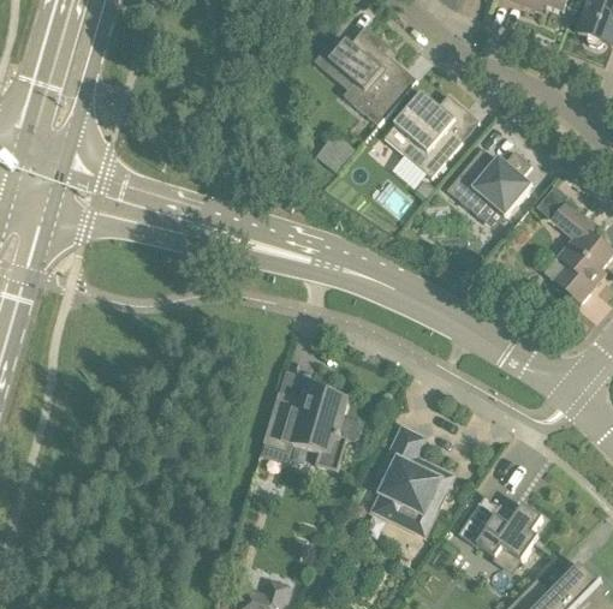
[(588,0),(576,33),(587,36),(585,39),(587,43),(596,47),(600,45),(601,41),(611,45),(612,37),(612,0),(588,0)]
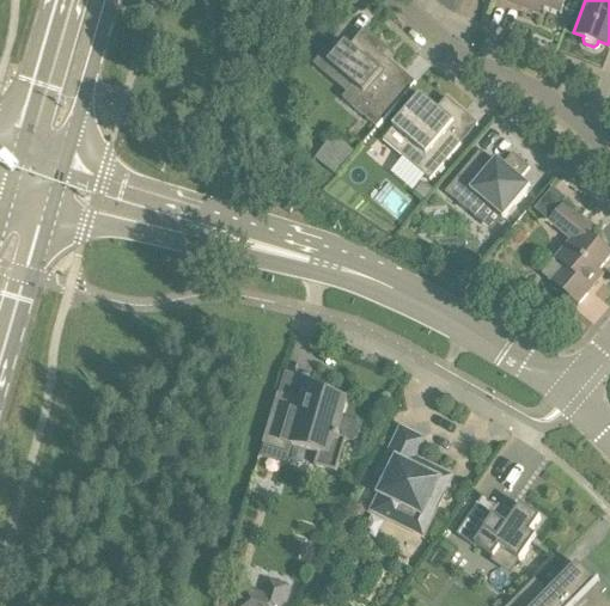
[(311,61),(346,90),(341,95),(376,124),(395,102),(382,91),(401,68),(382,53),(388,46),(364,25),(348,43),(343,38),(331,53),(328,50),(328,51),(323,47),(311,61)]
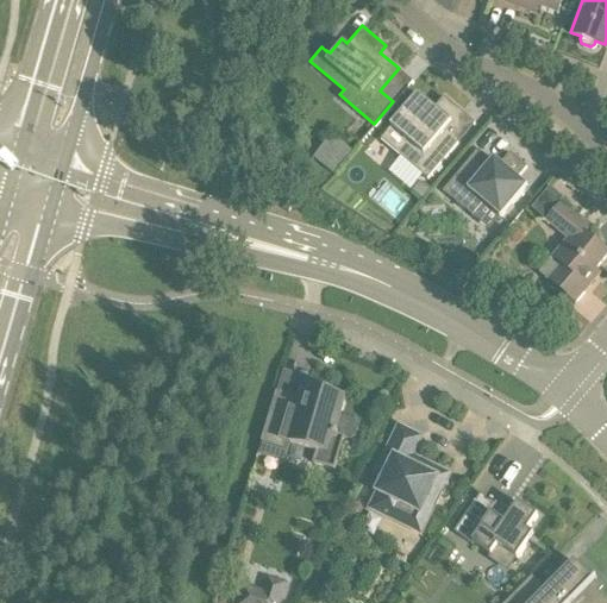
[(417,90),(379,136),(399,152),(386,168),(407,187),(420,171),(426,176),(456,140),(442,129),(460,108),(443,94),(433,105),(417,90)]
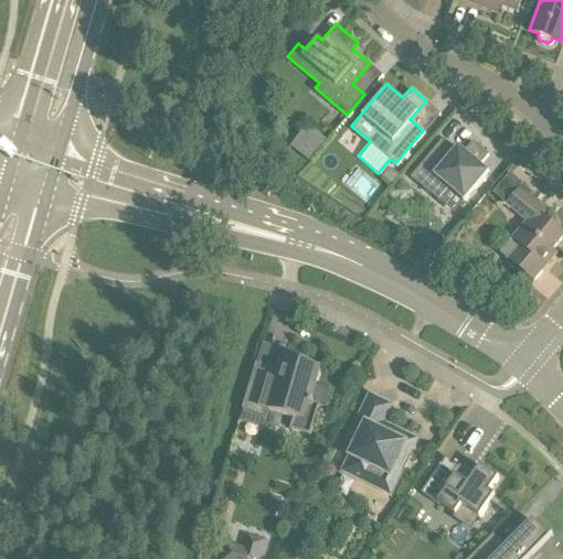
[(306,121),(290,140),(309,157),(326,137),(306,121)]
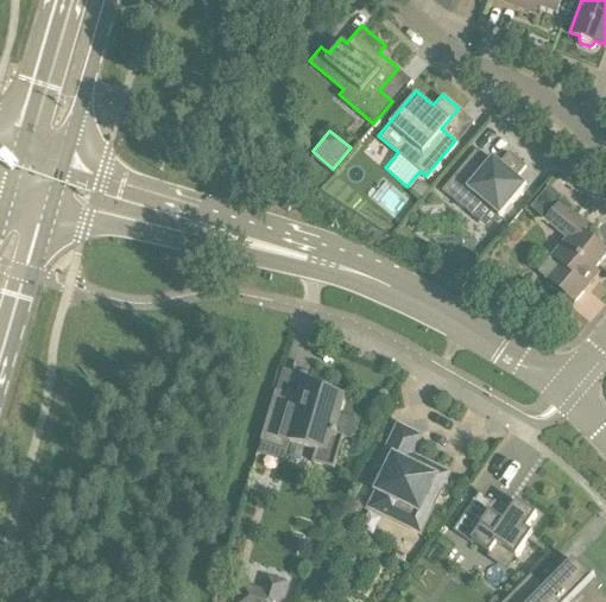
[(507,149),(498,160),(492,154),(486,162),(473,151),(475,149),(474,147),(441,188),(488,227),(525,183),(516,175),(524,164),(507,149)]
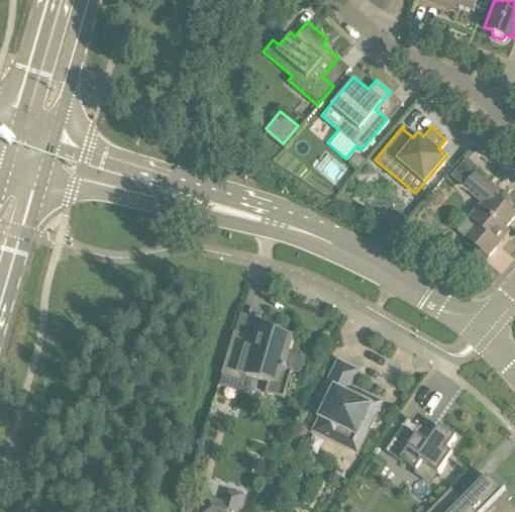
[(348,159),(346,162),(353,168),(356,165),(357,166),(363,159),(354,151),(348,159)]
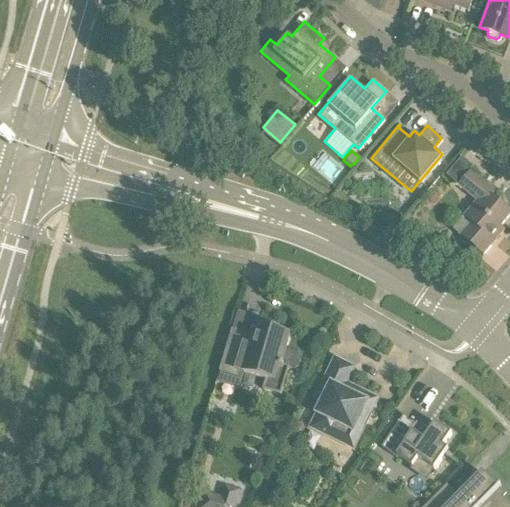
[(498,189),(472,166),(459,181),(477,196),(470,204),(479,212),(474,218),(472,217),(460,231),(483,250),(504,225),(501,222),(509,210),(509,205),(495,193),(498,189)]
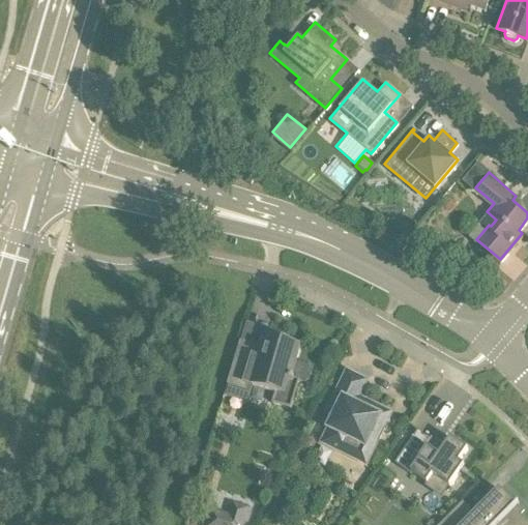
[(285,331),(266,326),(261,343),(240,336),(227,379),(245,385),(246,383),(273,391),(270,401),(289,407),(298,378),(302,379),(306,377),(309,373),(309,369),(306,363),(302,360),(295,358),(300,343),(283,338),(285,331)]
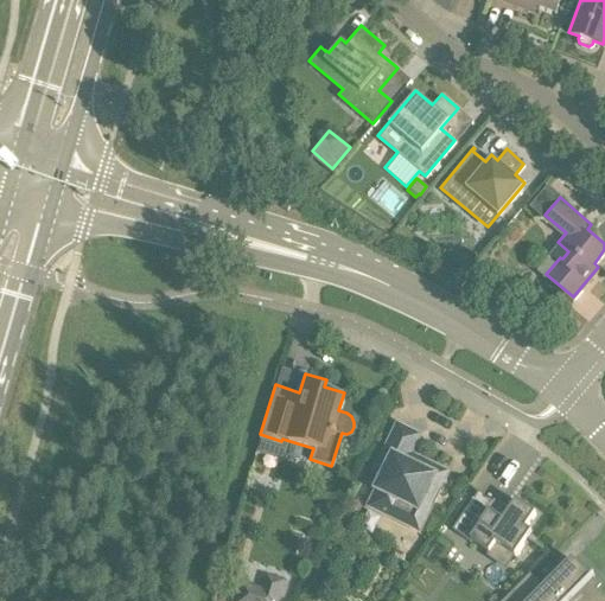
[(367,504),(416,528),(445,470),(408,452),(416,433),(396,423),(374,468),(382,473),(367,504)]
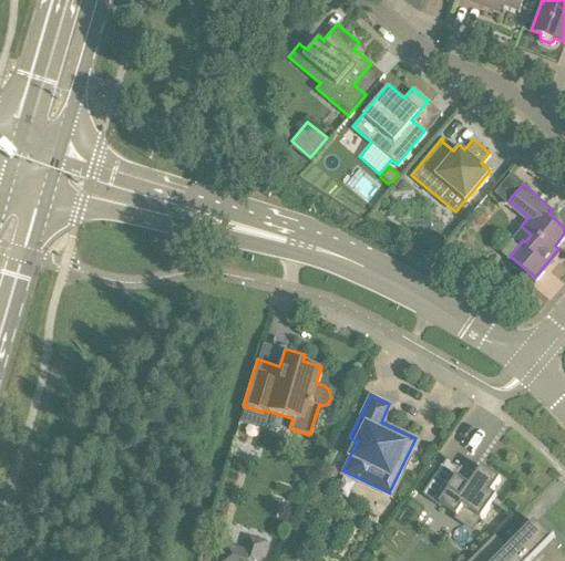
[(481,465),(473,476),(445,457),(420,492),(438,505),(439,502),(454,515),(461,505),(479,517),(495,495),(490,490),(499,478),(481,465)]
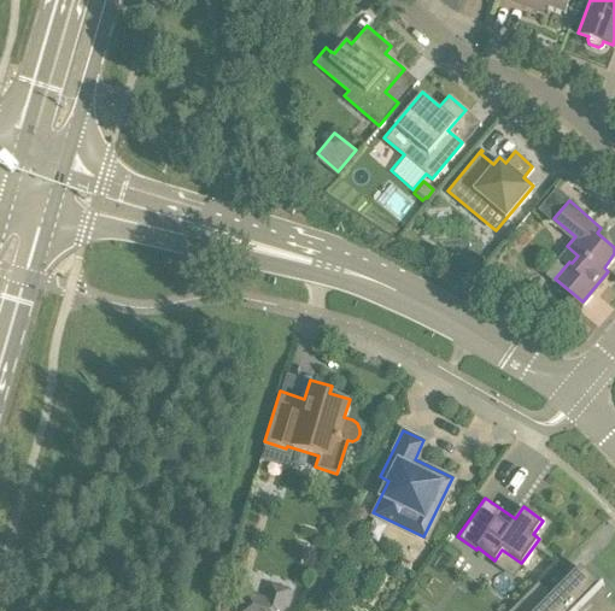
[(614,610),(614,606),(605,597),(609,593),(602,586),(603,585),(601,582),(599,585),(580,565),(551,595),(537,582),(508,610),(614,610)]
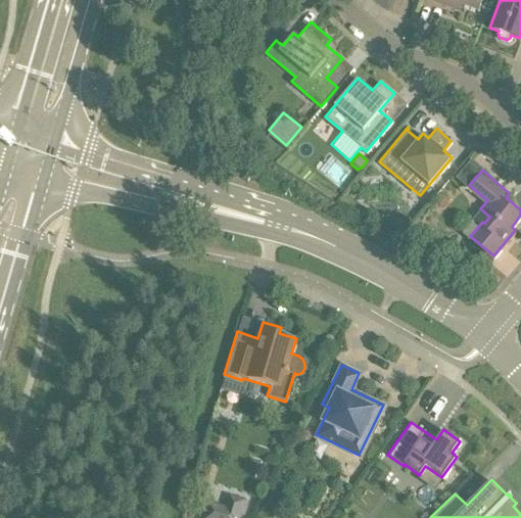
[(225,505),(208,500),(202,517),(236,517),(239,511),(244,513),(248,500),(242,499),(243,497),(228,492),(225,505)]
